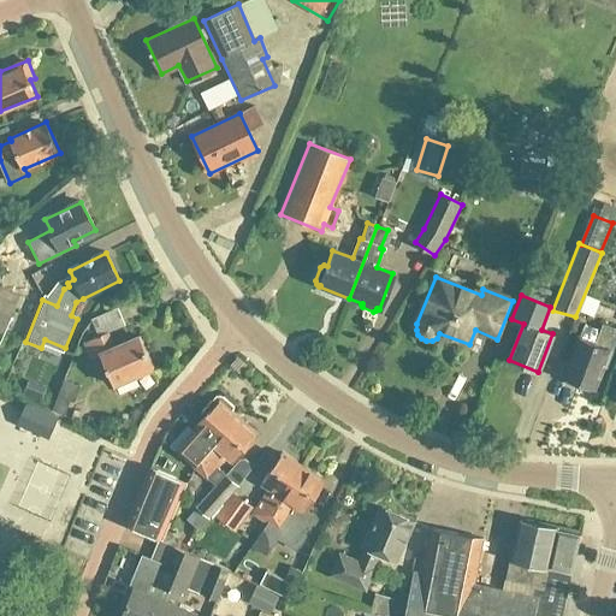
[(0,311),(0,343),(1,344),(12,317),(0,311)]
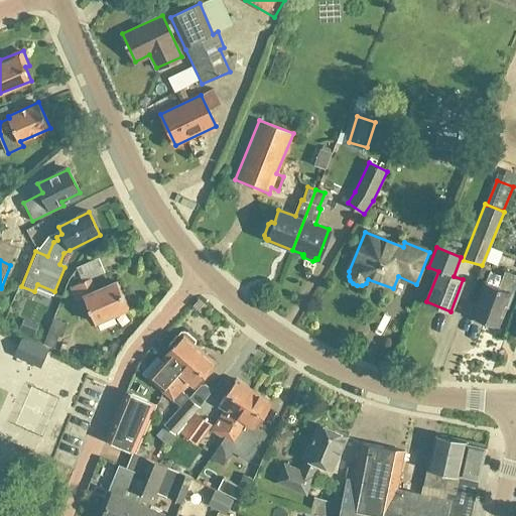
[(486,326),(487,323),(497,327),(505,307),(507,308),(513,294),(512,294),(515,284),(515,277),(505,273),(499,288),(485,283),(472,316),(476,318),(475,321),(486,326)]
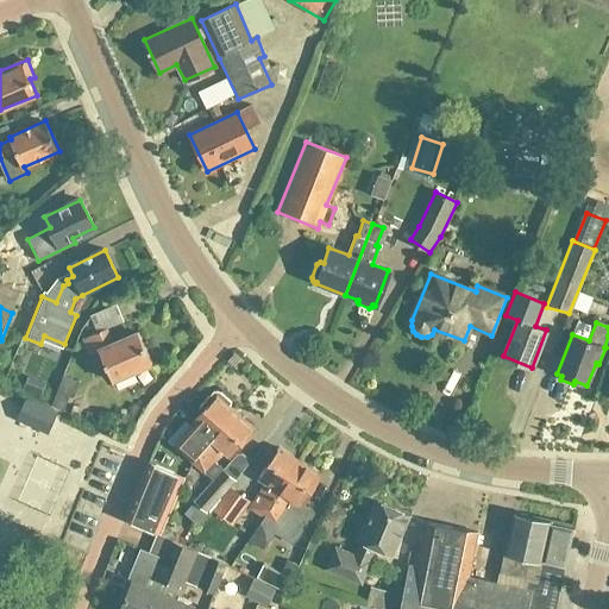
[(113,382),(152,364),(138,333),(113,344),(106,330),(85,339),(90,355),(99,351),(113,382)]
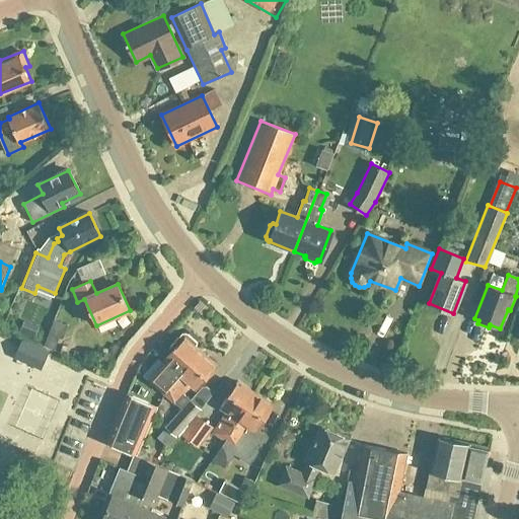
[(171,351),(163,361),(164,362),(148,380),(163,393),(163,392),(201,352),(195,346),(198,343),(186,332),(181,334),(168,348),(171,351)]
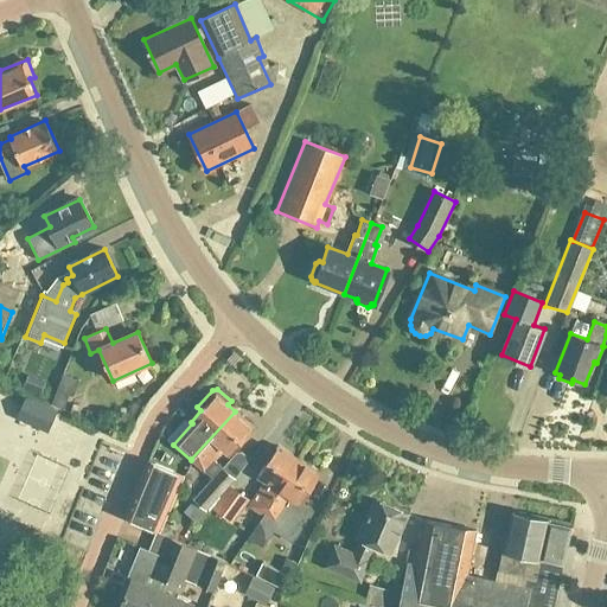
[(191,459),(191,460),(212,478),(195,499),(206,510),(235,479),(215,461),(224,451),(230,455),(254,428),(235,411),(191,459)]
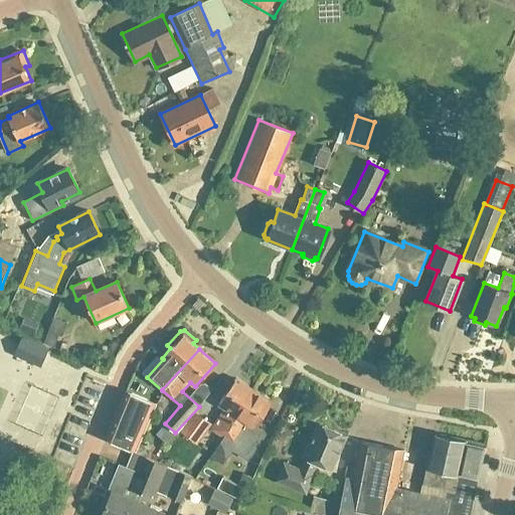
[(211,428),(223,437),(253,390),(235,378),(218,405),(223,408),(211,428)]
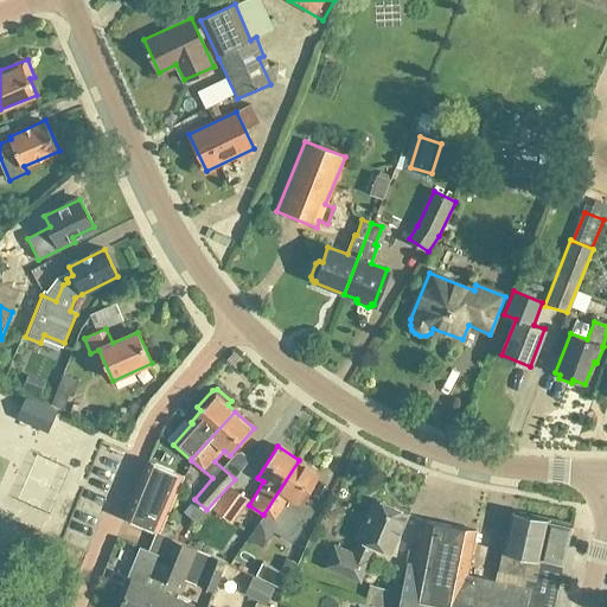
[(299,460),(263,515),(260,521),(293,541),(312,510),(302,504),(320,473),(299,460)]
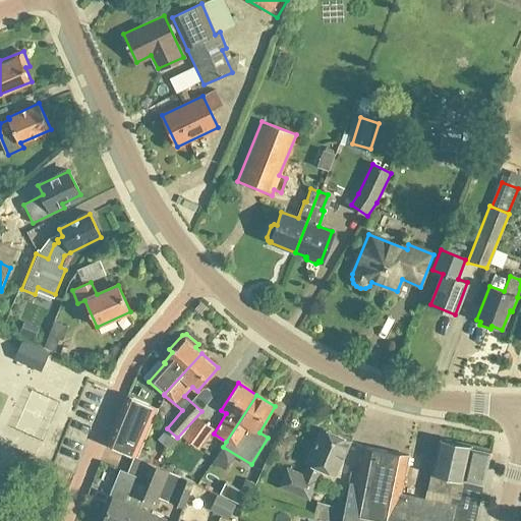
[(127,397),(122,407),(107,445),(116,449),(136,458),(153,420),(157,409),(127,397)]
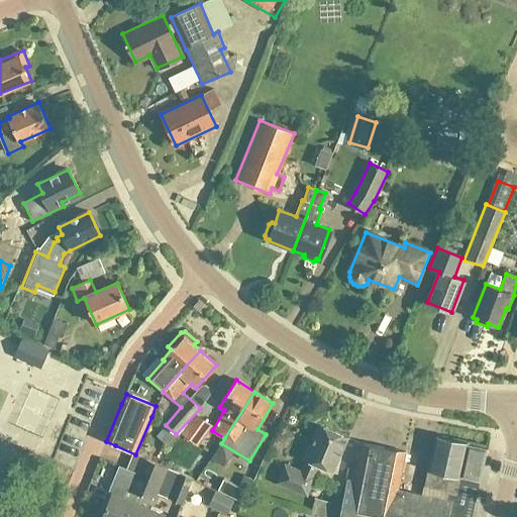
[(211,426),(195,414),(182,432),(197,444),(211,426)]
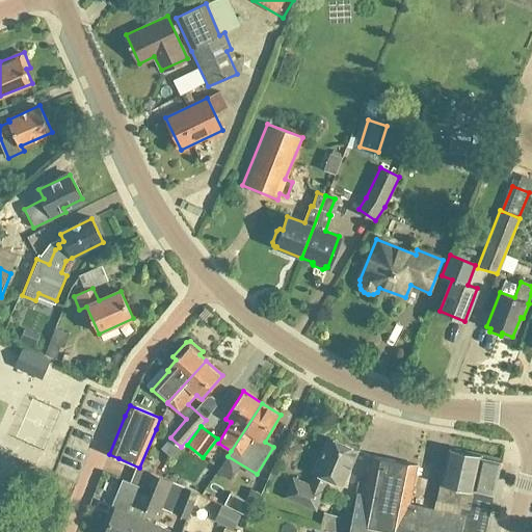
[(343,483),(356,448),(329,437),(320,459),(319,458),(313,472),(316,473),(311,485),(293,478),(286,497),(317,510),(325,490),(323,489),(328,478),(343,483)]
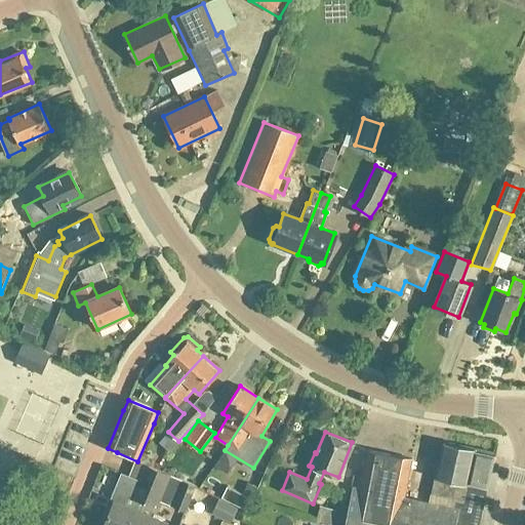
[(443,443),(430,503),(427,519),(453,524),(479,524),(494,455),(492,454),(492,453),(459,446),(459,447),(443,443)]
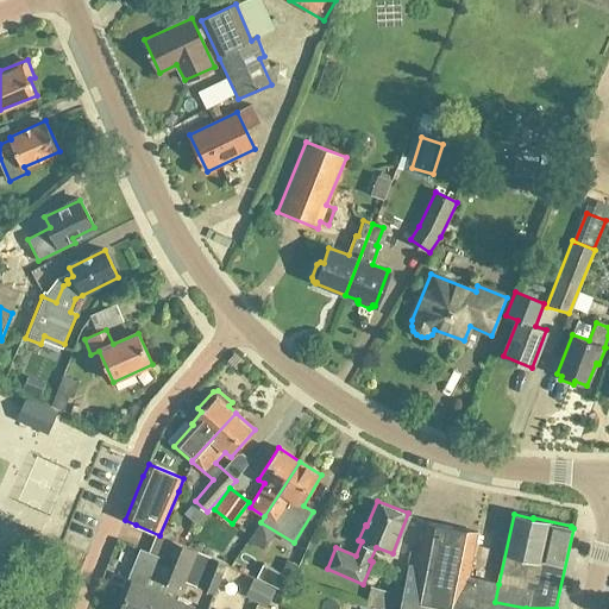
[(400,608),(526,608),(495,602),(498,584),(469,578),(478,533),(426,522),(420,553),(412,552),(408,567),(400,608)]
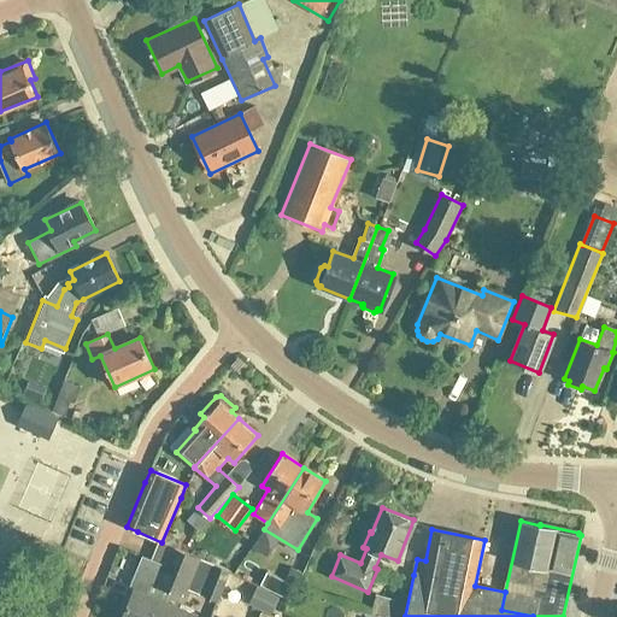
[(158,616),(172,582),(184,552),(159,541),(151,559),(163,564),(150,594),(134,588),(122,616),(158,616)]
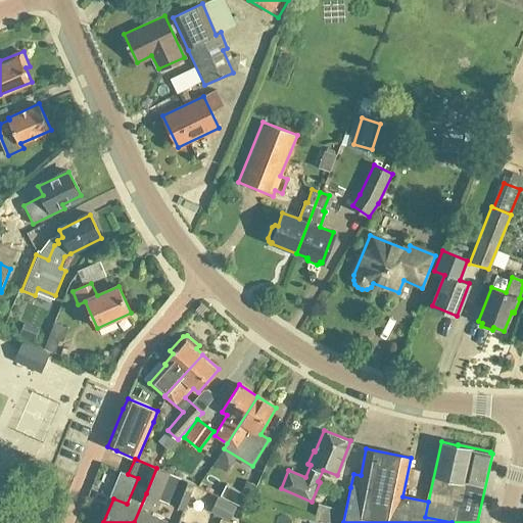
[(156,468),(146,493),(134,522),(164,522),(167,520),(154,515),(160,500),(184,509),(195,483),(156,468)]
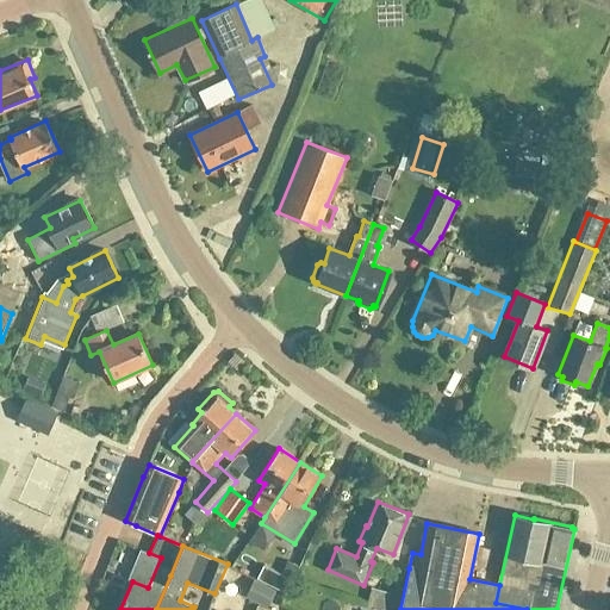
[(290,578),(265,566),(257,579),(284,591),(290,578)]
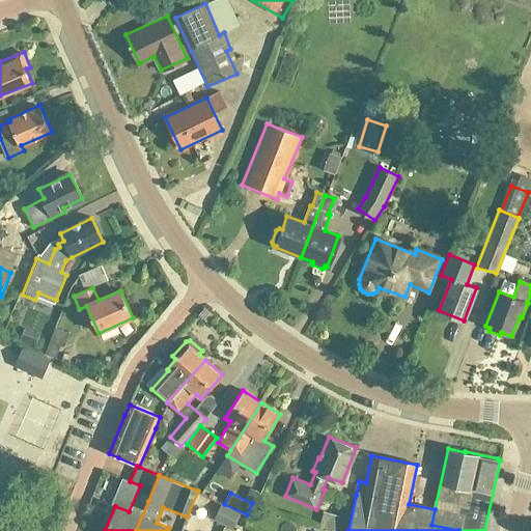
[(221,504),(214,519),(233,528),(241,514),(221,504)]
